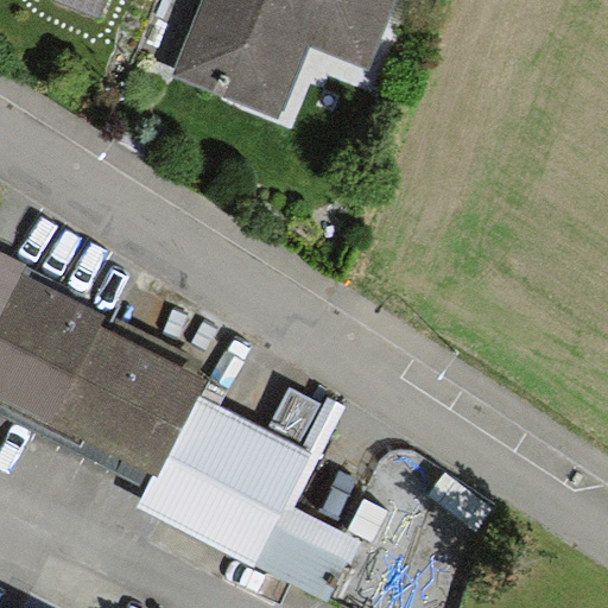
[(107,0),(71,0),(102,12),(107,0)]
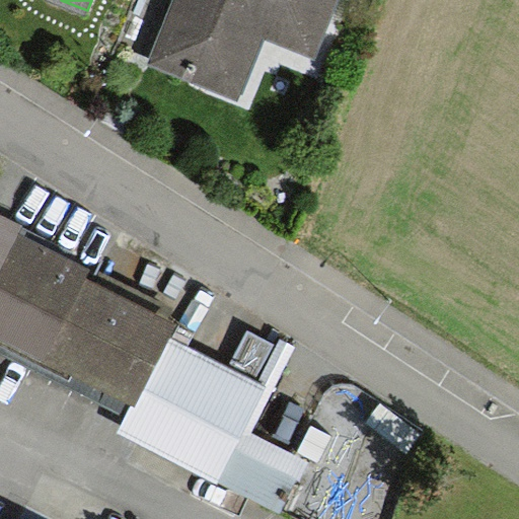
[(331,0),(188,0),(160,66),(231,94),(255,32),(310,55),(331,0)]
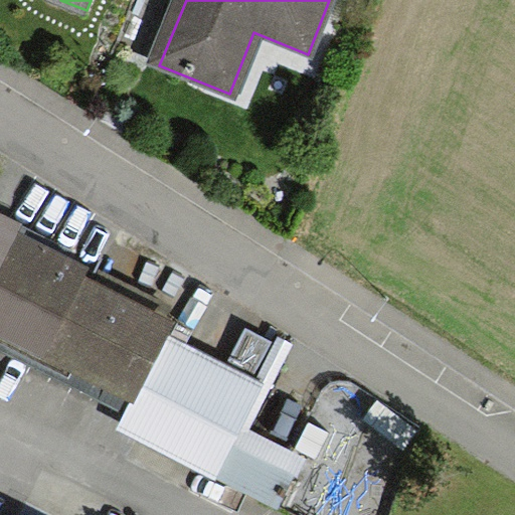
[(22,225),(0,213),(0,269),(18,232),(22,225)]
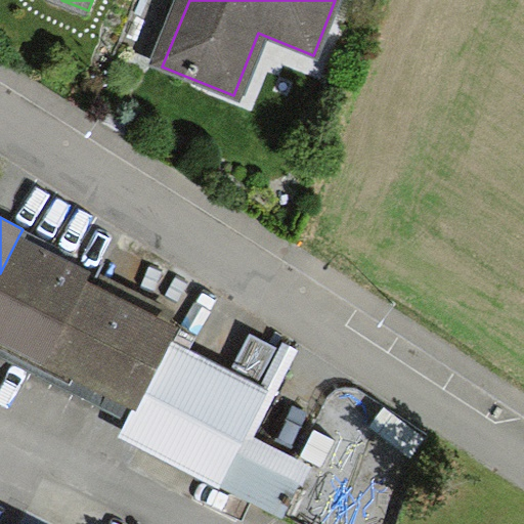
[(90,272),(18,236),(0,273),(0,342),(132,408),(137,410),(171,342),(176,330),(84,284),(90,272)]
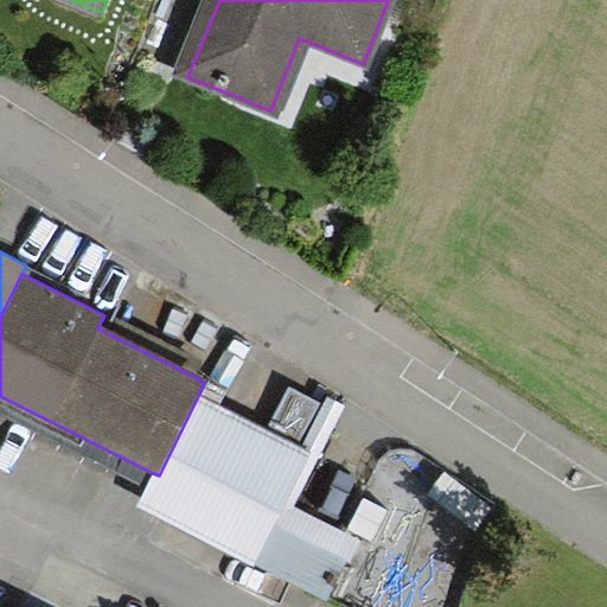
[(311,453),(198,396),(159,475),(153,473),(136,508),(254,567),(311,453)]
